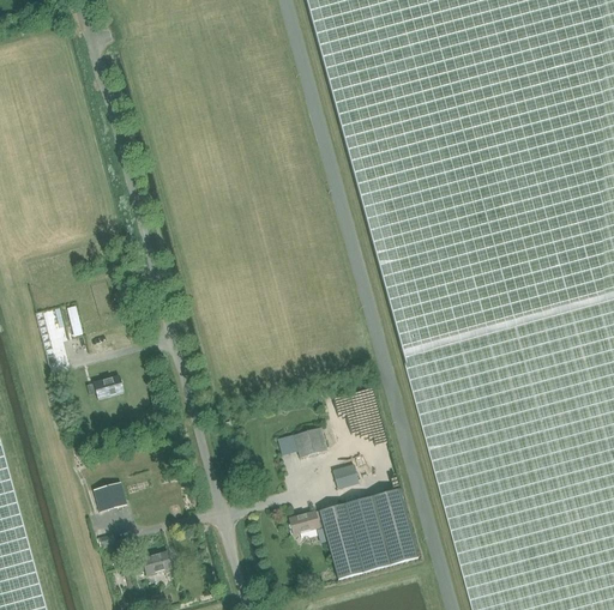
[(613,609),(613,0),(306,0),(473,609),(613,609)]
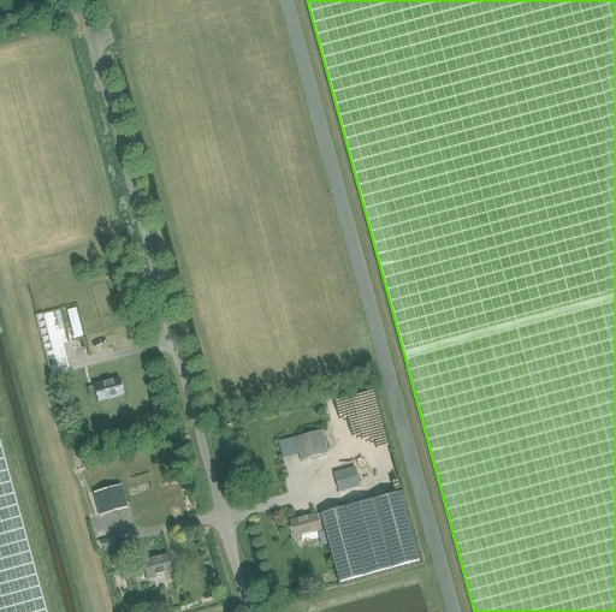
[(123,392),(119,375),(93,382),(87,385),(89,393),(95,392),(98,398),(123,392)]
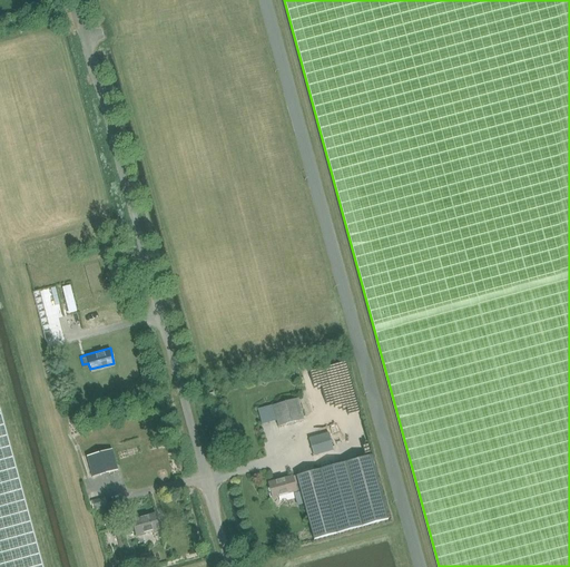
[(276,424),(302,418),(296,397),(271,403),(276,424)]
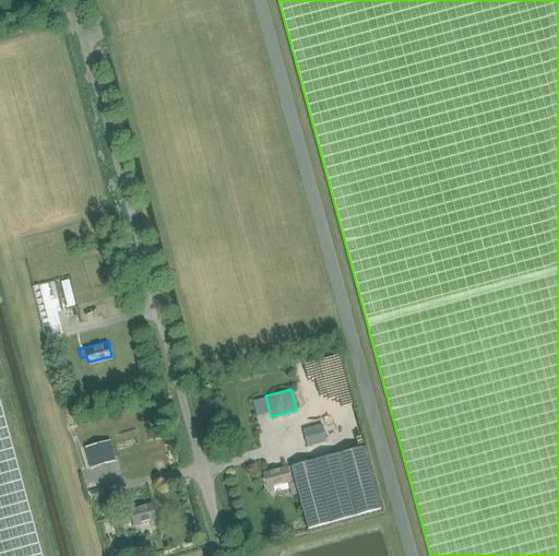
[(0,555),(42,555),(0,402),(0,555)]
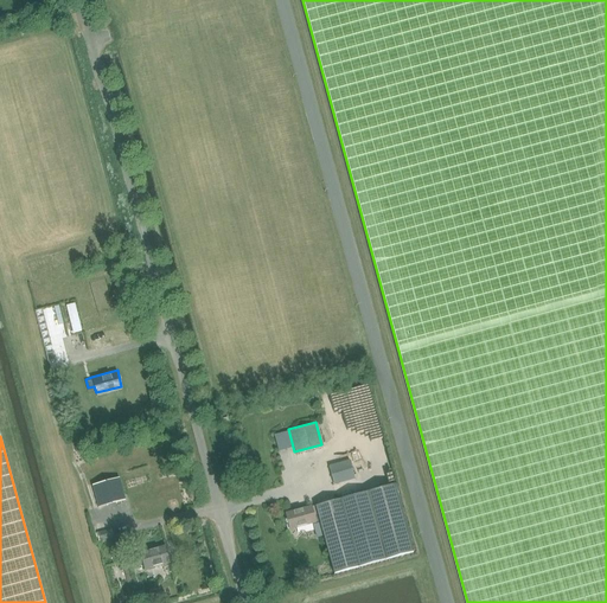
[(332,482),(352,476),(346,457),(326,463),(332,482)]
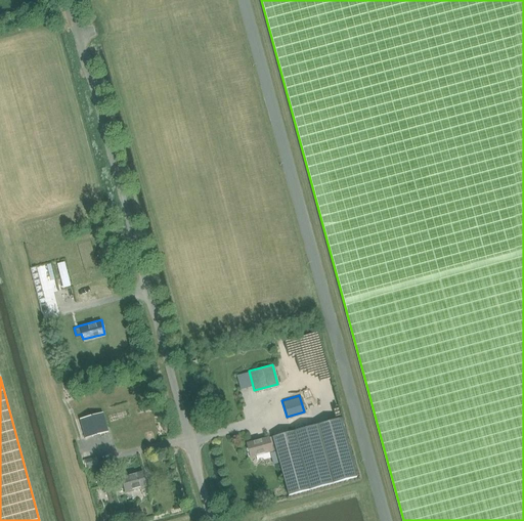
[(107,429),(102,410),(80,417),(85,436),(107,429)]
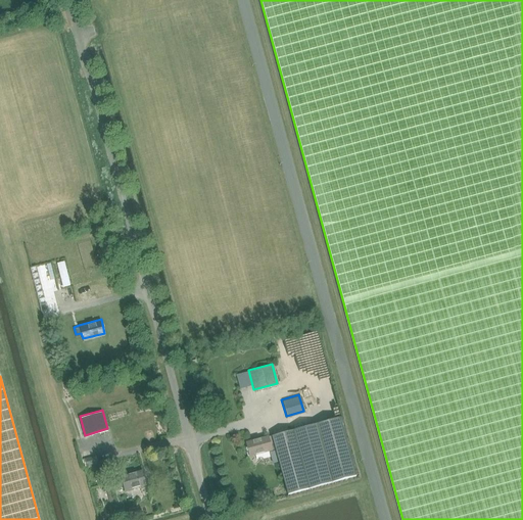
[(288,492),(306,487),(355,475),(340,416),(304,425),(302,421),(292,424),(293,428),(274,433),(268,435),(268,434),(245,440),(249,454),(275,447),(288,492)]
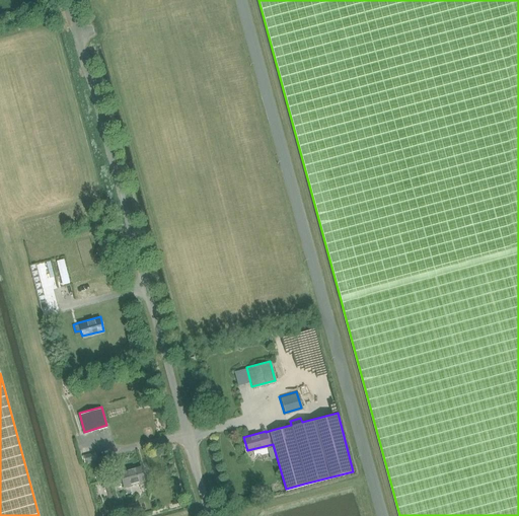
[(144,478),(141,464),(119,471),(114,473),(116,481),(121,478),(123,485),(144,478)]
